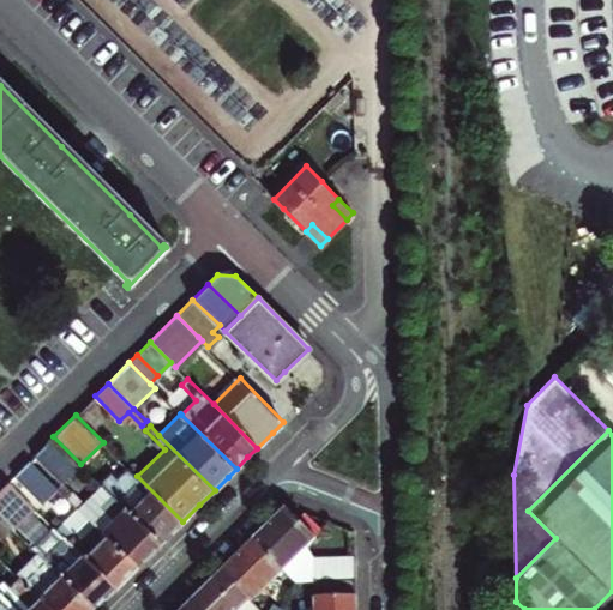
[(53,436),(36,454),(62,482),(80,464),(53,436)]
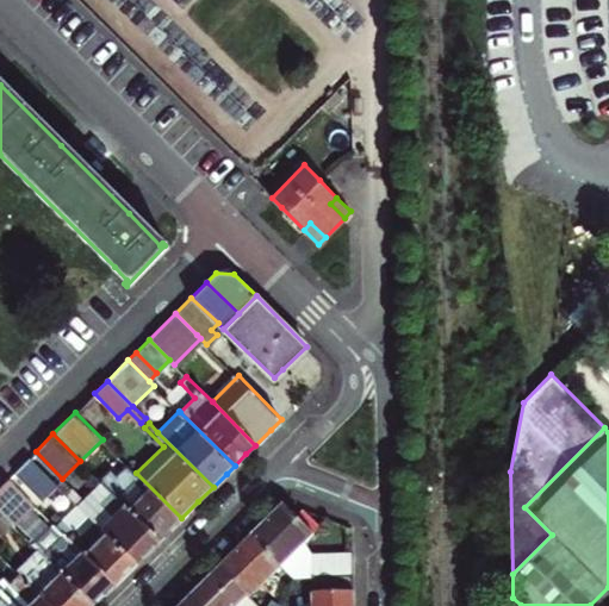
[(30,456),(14,472),(42,498),(57,482),(30,456)]
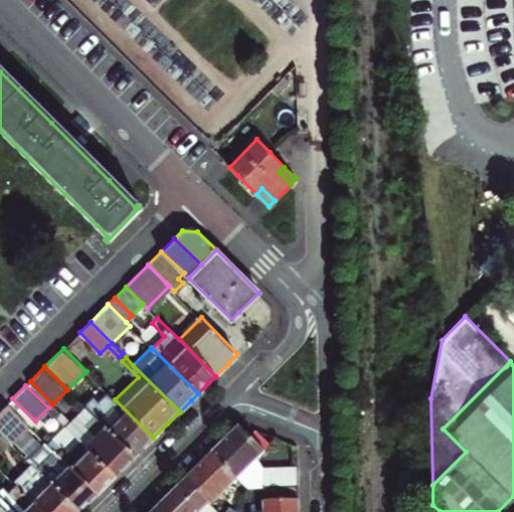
[(104,388),(86,407),(135,456),(145,447),(153,438),(115,399),(104,388)]
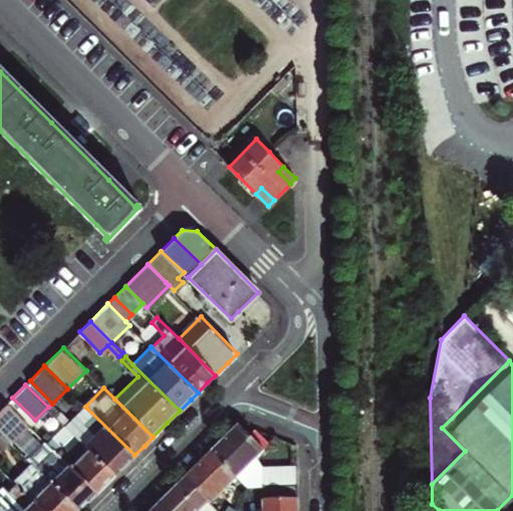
[(7,403),(0,410),(0,429),(11,440),(28,424),(7,403)]
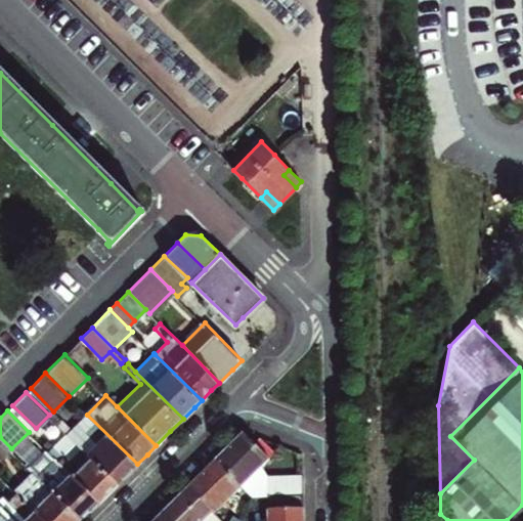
[(137,464),(87,415),(86,414),(67,433),(118,483),(128,473),(137,464)]
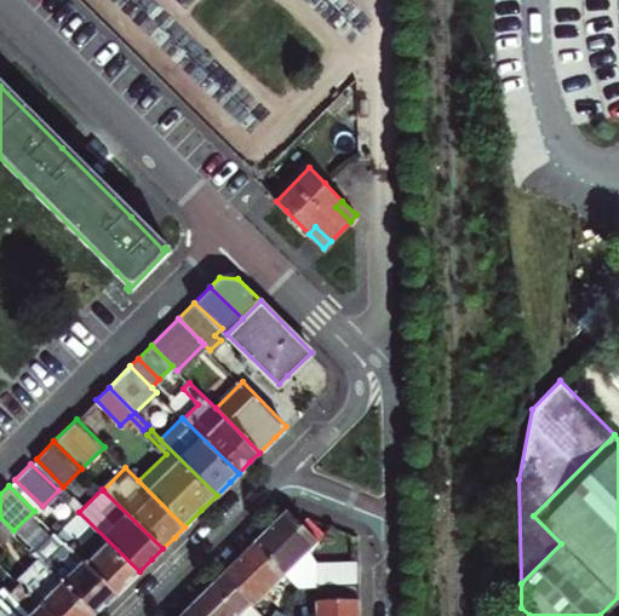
[(317,541),(286,510),(254,541),(285,573),(302,556),(317,541)]
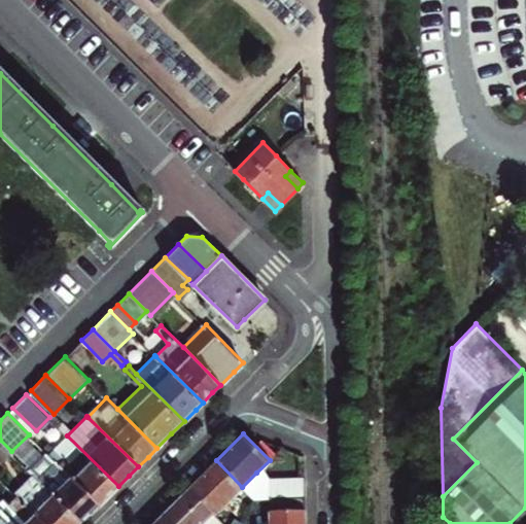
[(37,478),(55,460),(29,434),(11,451),(31,472),(37,478)]
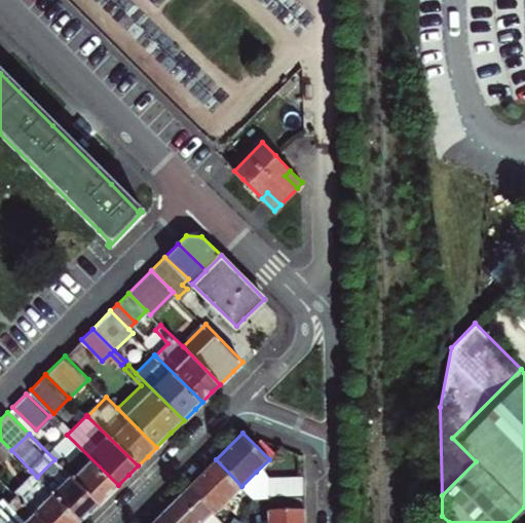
[(118,485),(67,435),(49,452),(100,503),(109,494),(118,485)]
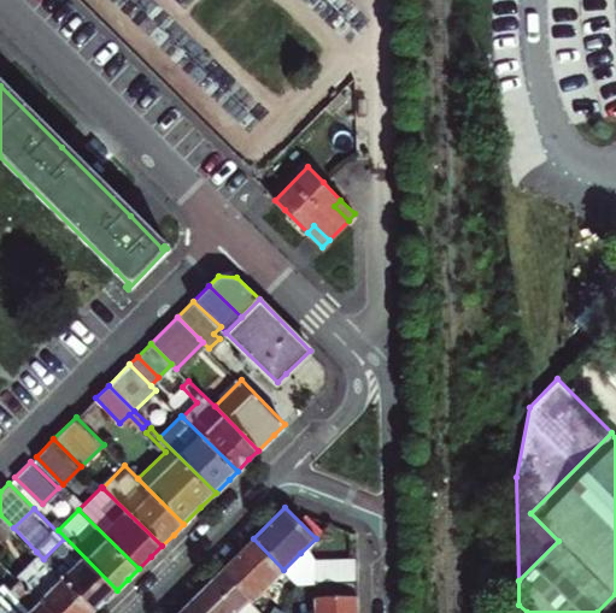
[(0,540),(13,528),(0,514),(0,540)]
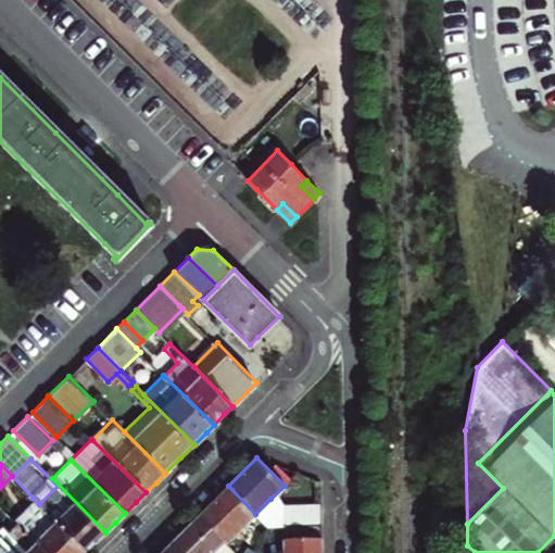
[(58,486),(39,504),(86,552),(96,542),(104,533),(58,486)]
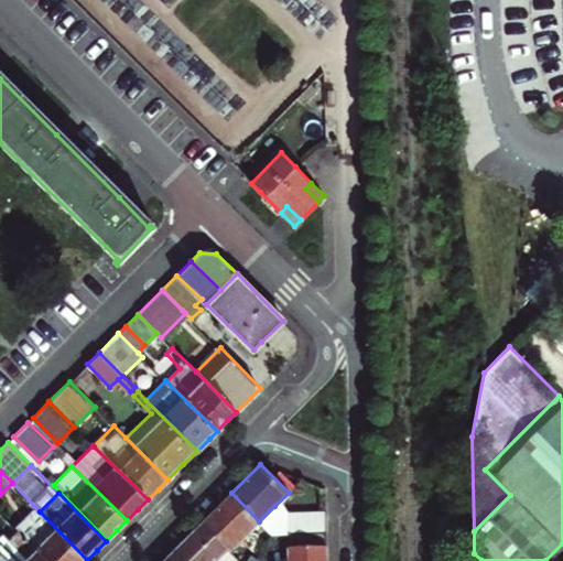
[(246,535),(259,521),(231,493),(218,506),(202,521),(239,560),(255,545),(246,535)]
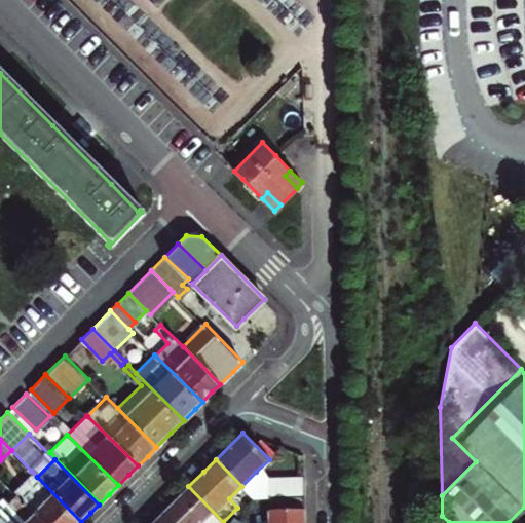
[(80,522),(81,522),(37,477),(31,471),(12,489),(45,522),(80,522)]
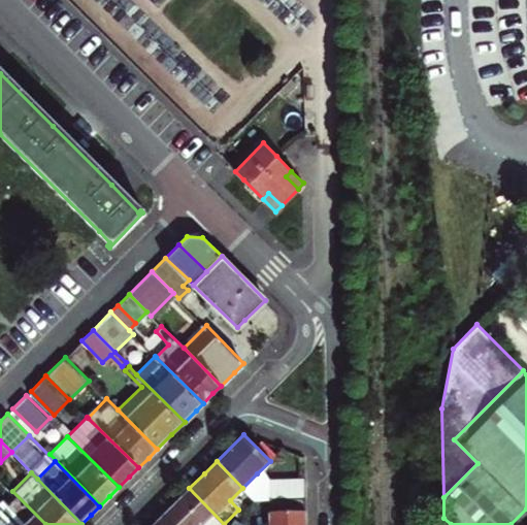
[(257,473),(242,488),(253,498),(267,484),(257,473)]
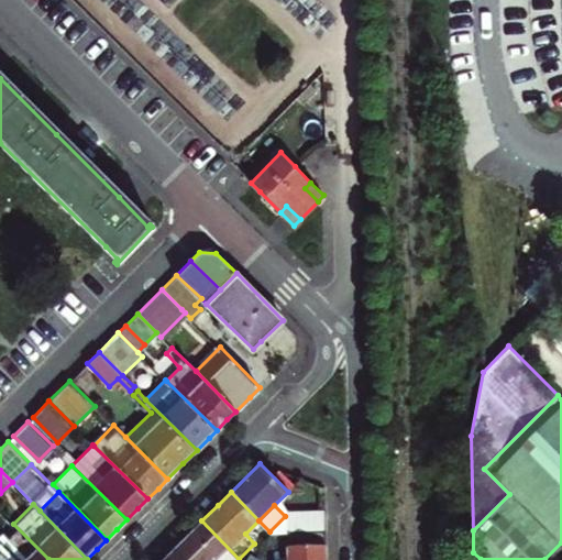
[(285,516),(285,531),(324,530),(324,515),(285,516)]
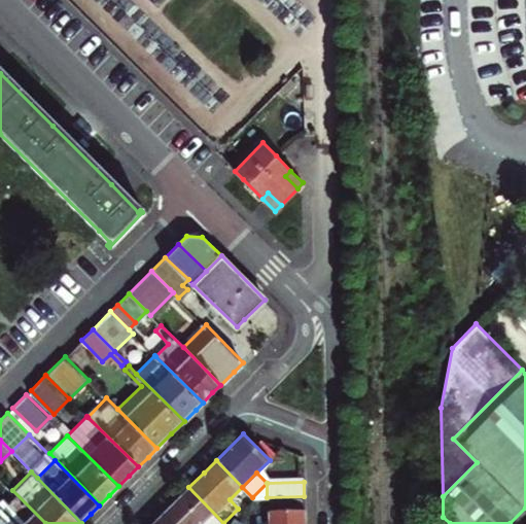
[(221,523),(223,523),(188,487),(177,499),(164,513),(175,523),(221,523)]
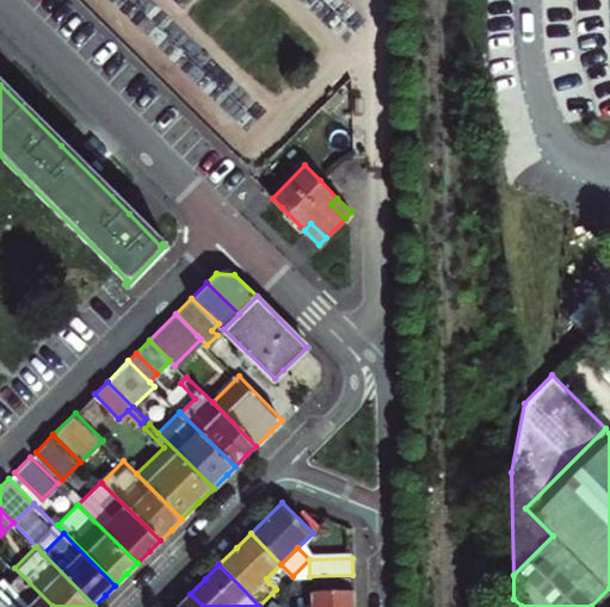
[(53,606),(14,568),(0,581),(0,595),(11,606),(53,606)]
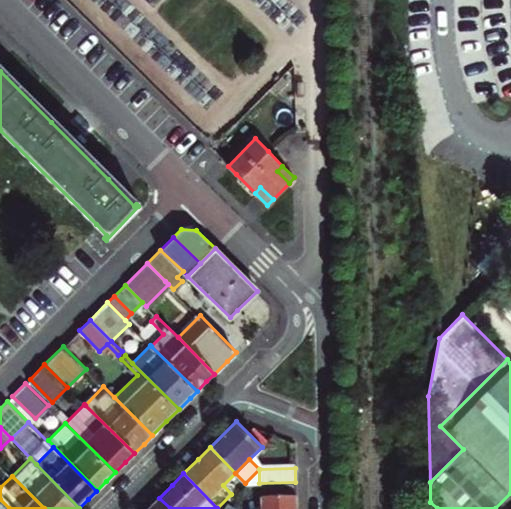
[(295,508),(296,508),(295,482),(259,483),(260,508),(247,508),(246,508),(295,508)]
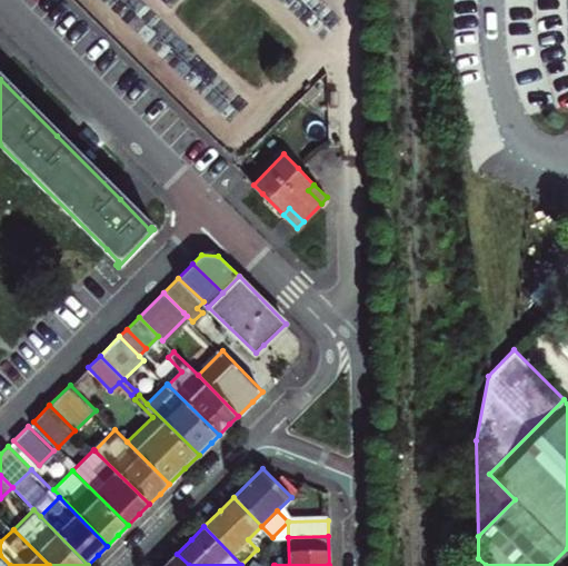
[(189,565),(177,554),(163,565),(189,565)]
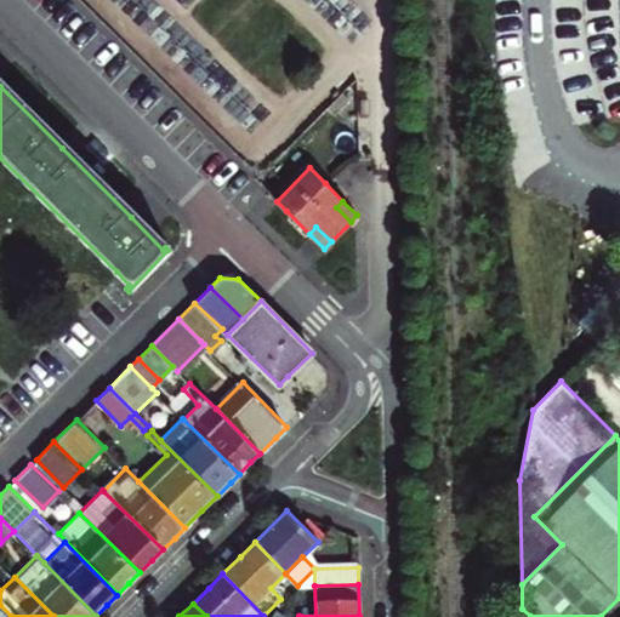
[(11,616),(0,605),(0,616),(11,616)]
